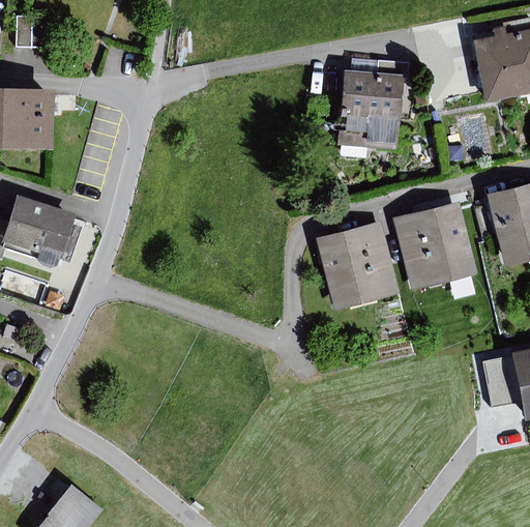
[(48,15),(16,15),(15,45),(47,46),(48,15)]
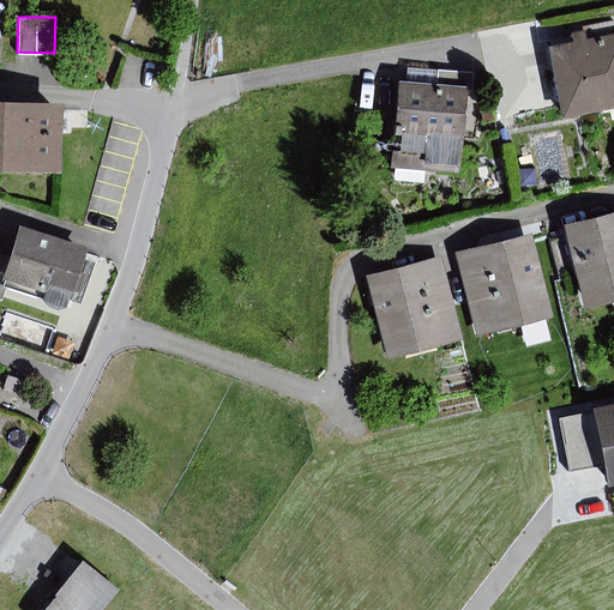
[(613,36),(548,48),(560,116),(613,107),(613,36)]
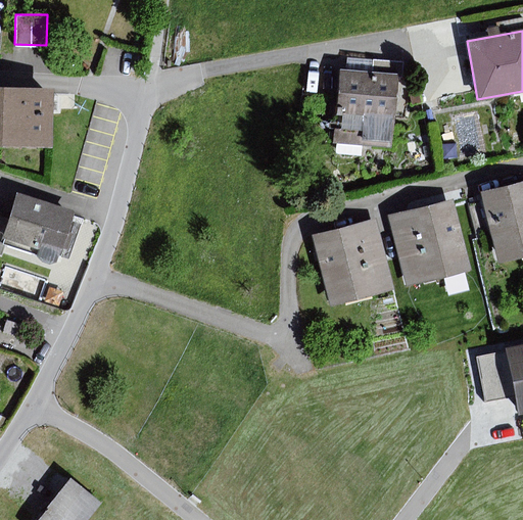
[(374,71),(374,57),(348,56),(347,68),(374,71)]
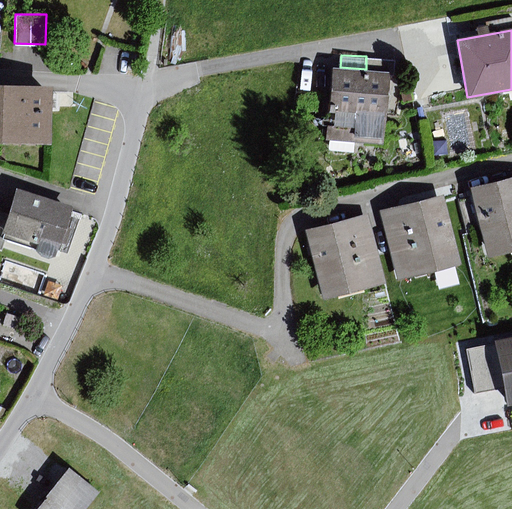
[(366,56),(366,69),(390,70),(395,71),(396,58),(366,56)]
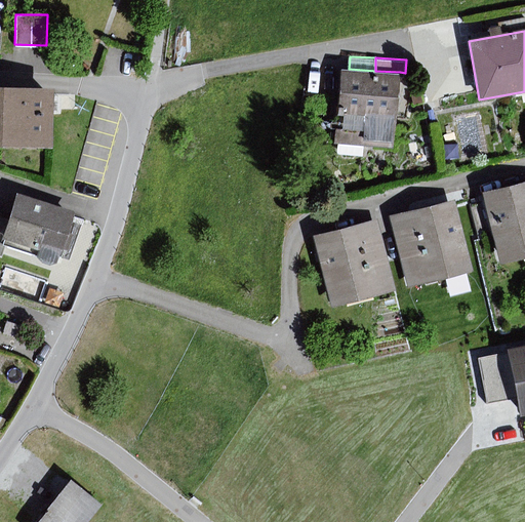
[(349,69),(342,68),(338,126),(366,128),(365,138),(395,141),(400,72),(375,71),(349,69)]
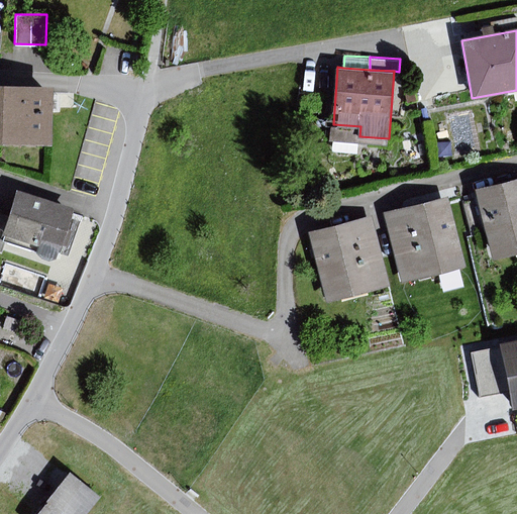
[(56,86),(0,84),(0,142),(55,144),(56,86)]
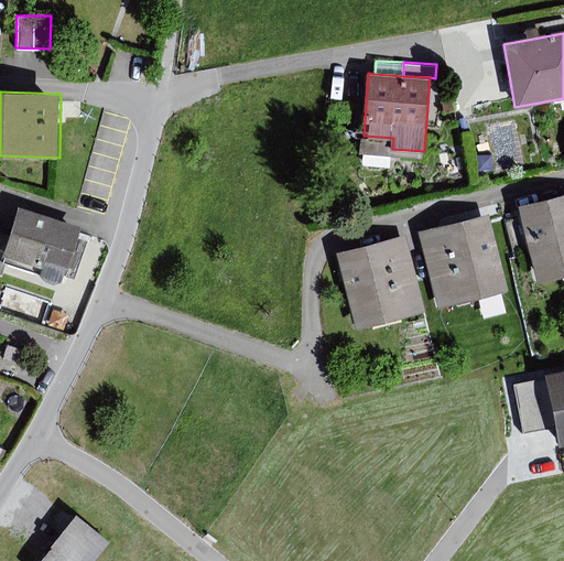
[(563,195),(518,209),(518,212),(529,250),(538,282),(563,274),(563,195)]
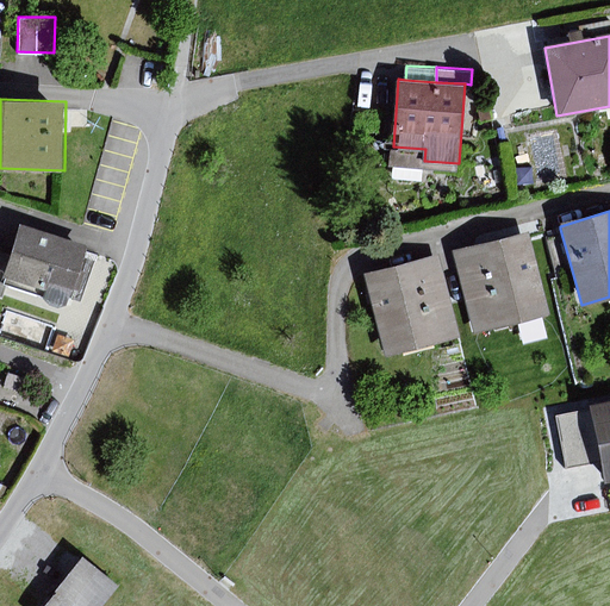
[(12,251),(2,281),(45,294),(50,303),(61,306),(68,304),(70,295),(74,295),(89,245),(20,225),(12,251)]
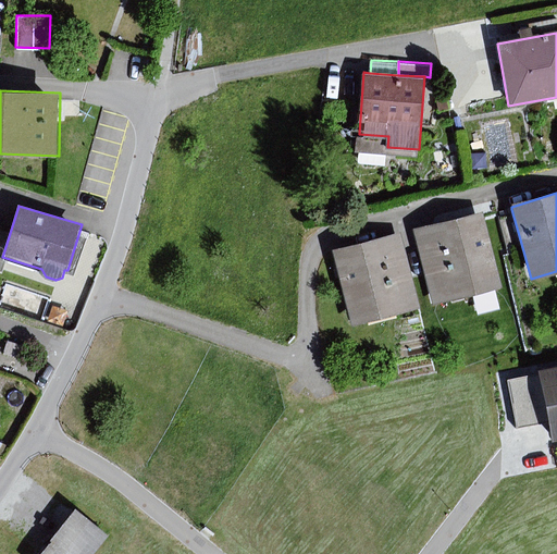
[(522,247),(511,209),(497,213),(508,250),(522,247)]
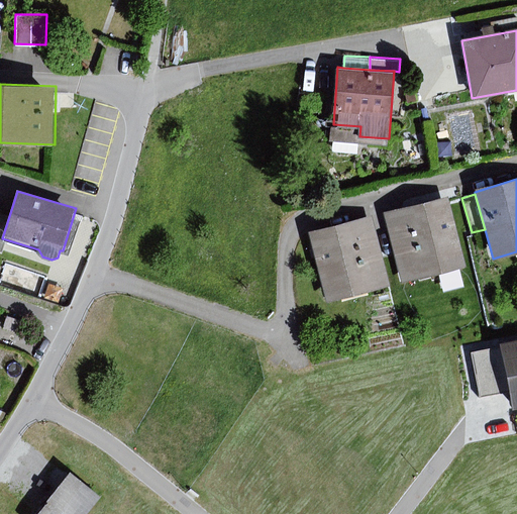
[(448,198),(388,212),(405,283),(466,268),(448,198)]
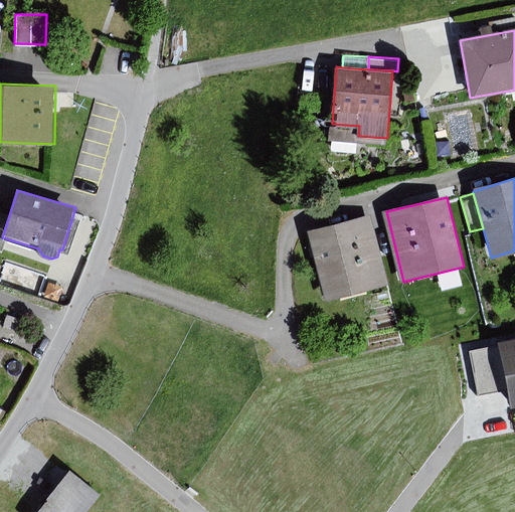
[(0,242),(2,237),(10,212),(0,209),(0,242)]
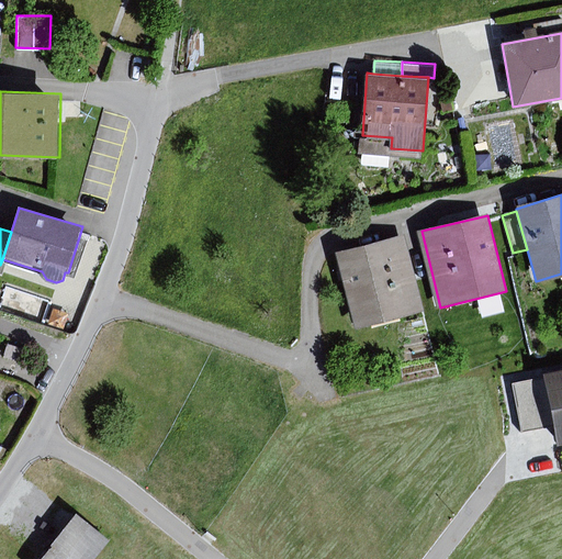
[(405,237),(335,254),(353,331),(424,313),(405,237)]
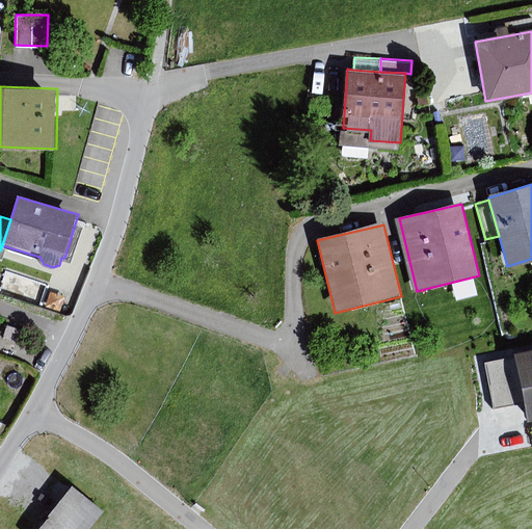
[(531,419),(531,350),(519,353),(528,400),(531,420),(531,419)]
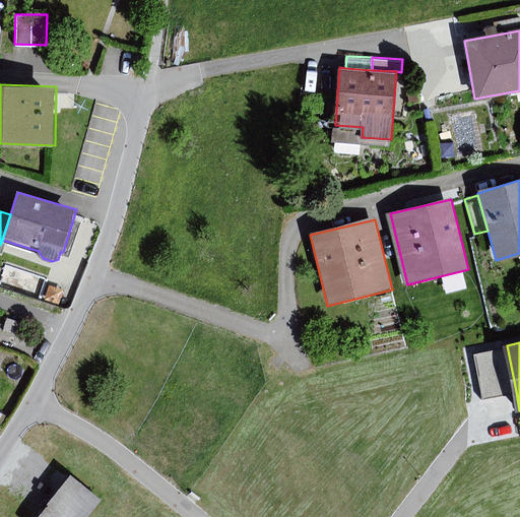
[(516,391),(507,345),(472,352),(481,398),(516,391)]
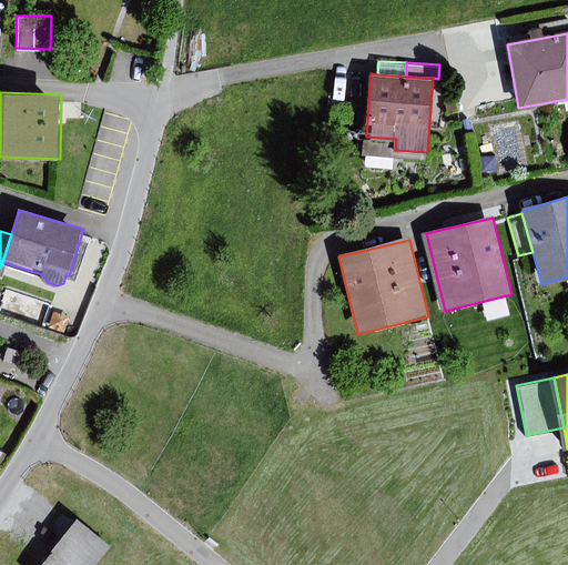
[(94,564),(112,544),(79,517),(40,564),(94,564)]
